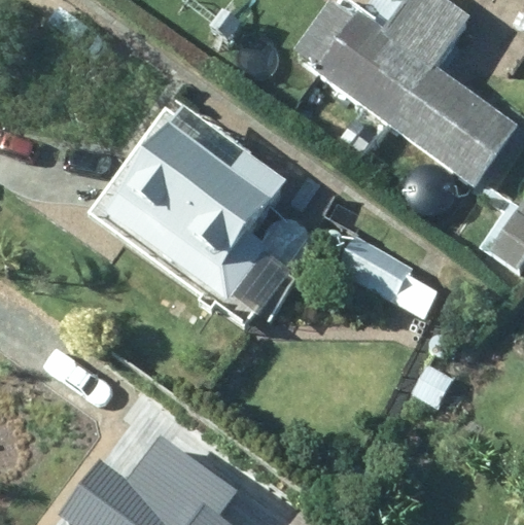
[(390,125),(470,15),(450,0),(418,0),(392,35),(360,11),(317,70),(390,125)]
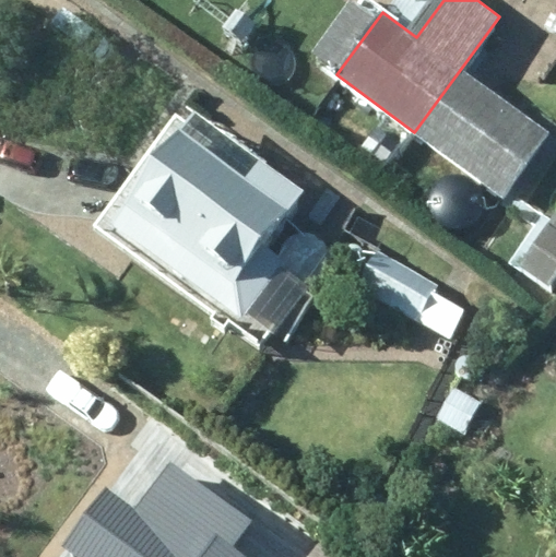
[(527,181),(555,140),(555,138),(529,120),(499,163),(527,181)]
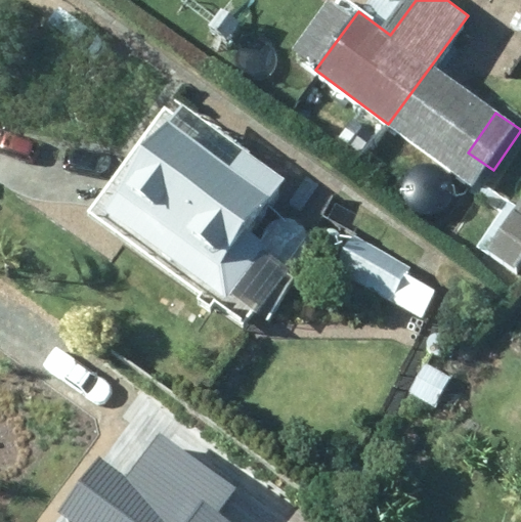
[(106,209),(226,299),(269,243),(248,227),(284,179),(241,146),(227,165),(172,123),(106,209)]
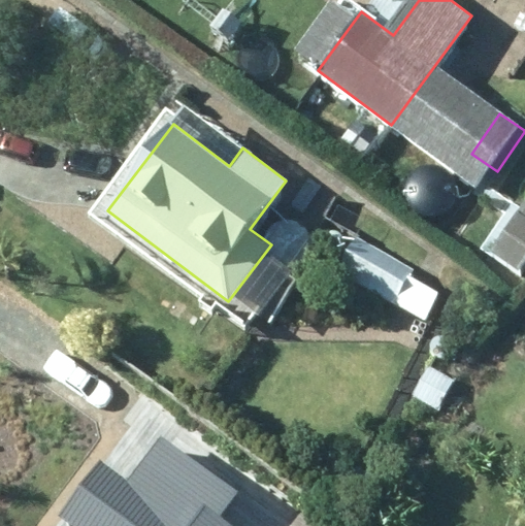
[(472,188),(458,175),(447,189),(462,201),(472,188)]
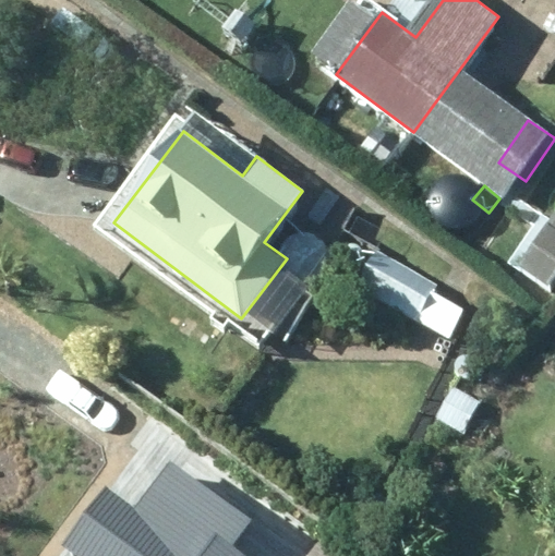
[(361,288),(449,335),(463,311),(431,293),(436,282),(378,252),(361,288)]
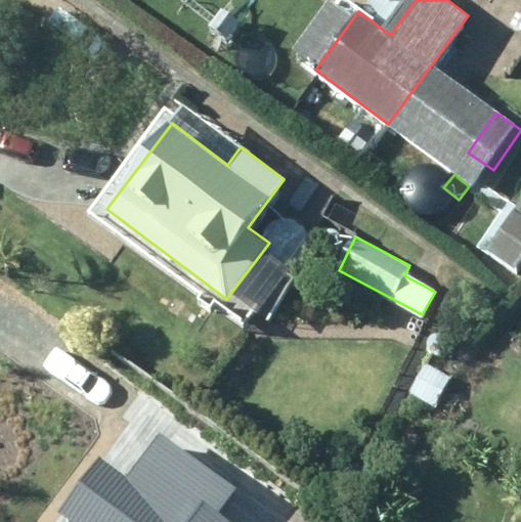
[(26,347),(0,382),(0,447),(41,477),(68,441),(117,477),(84,521),(188,521),(198,510),(72,418),(89,392),(26,347)]
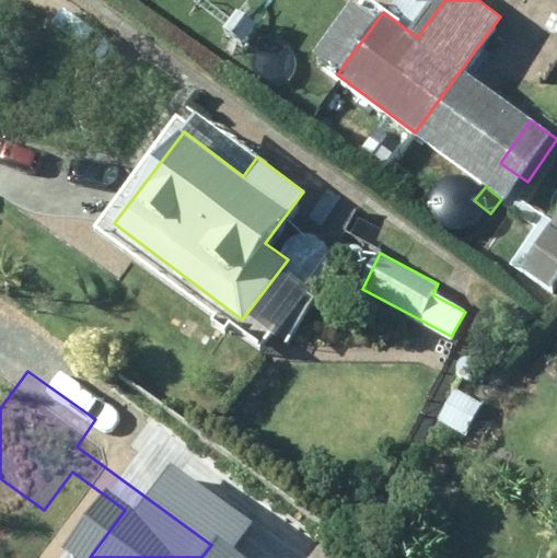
[(437,417),(467,431),(484,402),(454,384),(437,417)]
